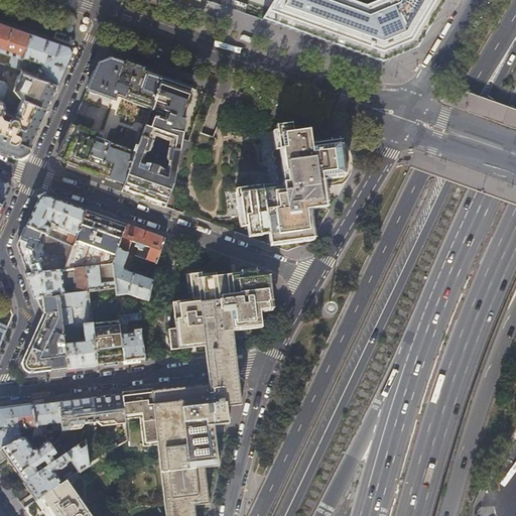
[(341,0),(273,0),(261,20),(382,62),(400,55),(418,48),(445,0),(382,0),(364,9),(341,0)]
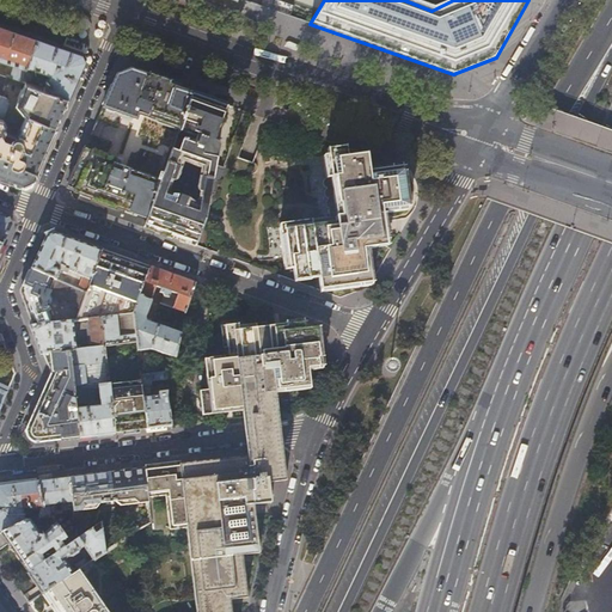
[(36,37),(0,24),(0,57),(4,60),(2,62),(6,63),(6,62),(8,63),(10,61),(14,63),(10,77),(20,81),(26,65),(36,37)]
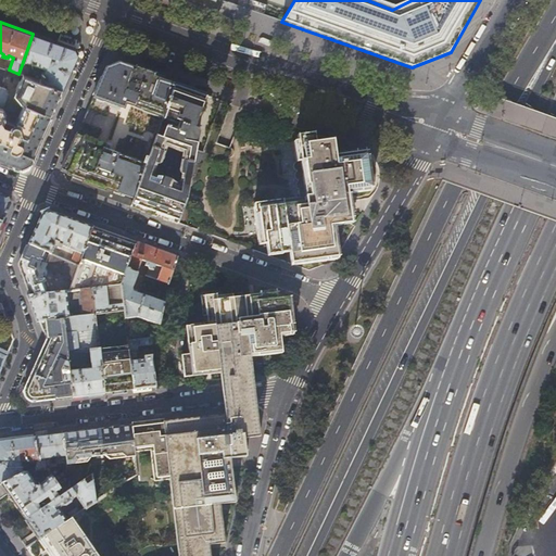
[(58,42),(33,34),(24,59),(45,66),(39,80),(61,88),(76,54),(74,49),(58,42)]
